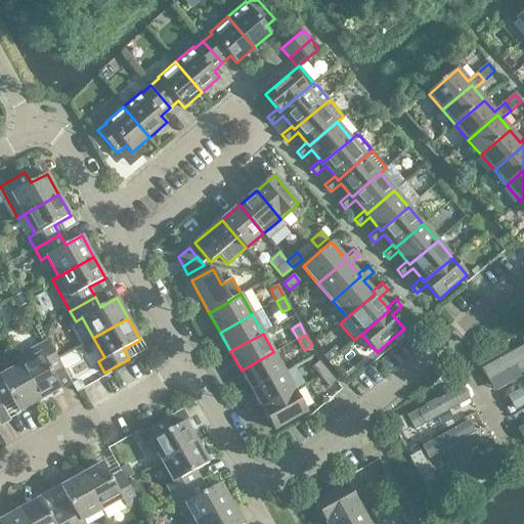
[(16,357),(20,363),(40,398),(61,387),(52,370),(61,365),(48,340),(16,357)]
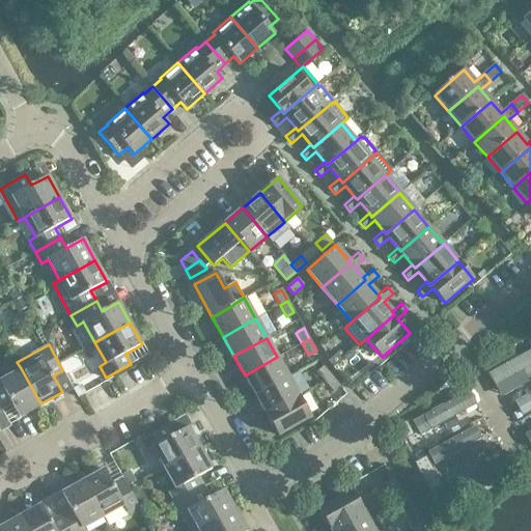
[(342,360),(337,354),(328,362),(333,368),(342,360)]
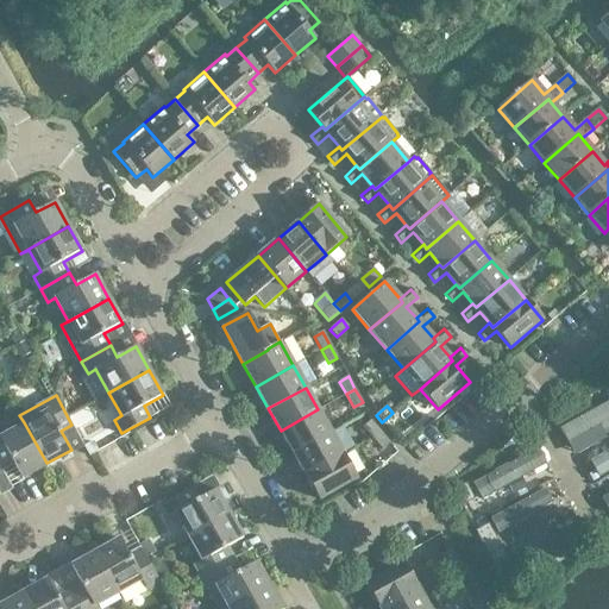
[(318,409),(281,431),(294,453),(331,432),(318,409)]
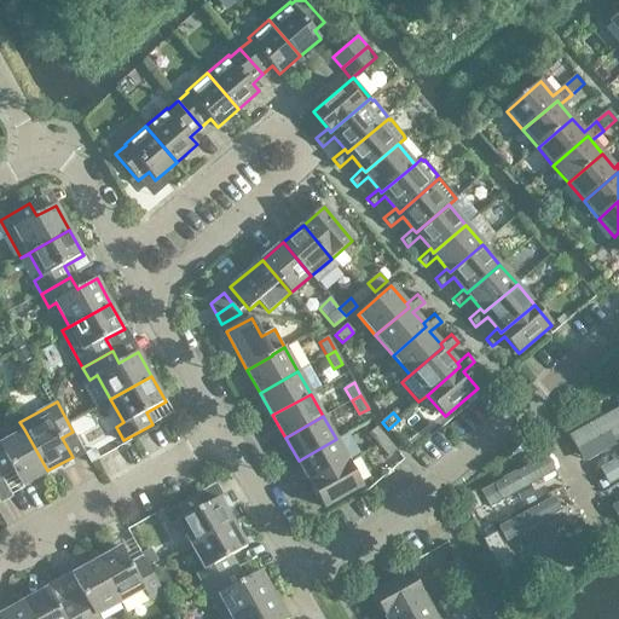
[(376,427),(368,434),(379,446),(386,438),(376,427)]
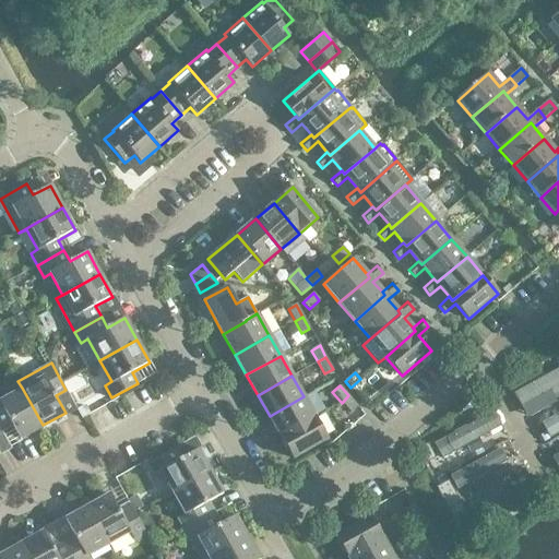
[(0,399),(0,426),(0,427),(11,421),(20,438),(43,425),(22,388),(0,400),(0,399)]
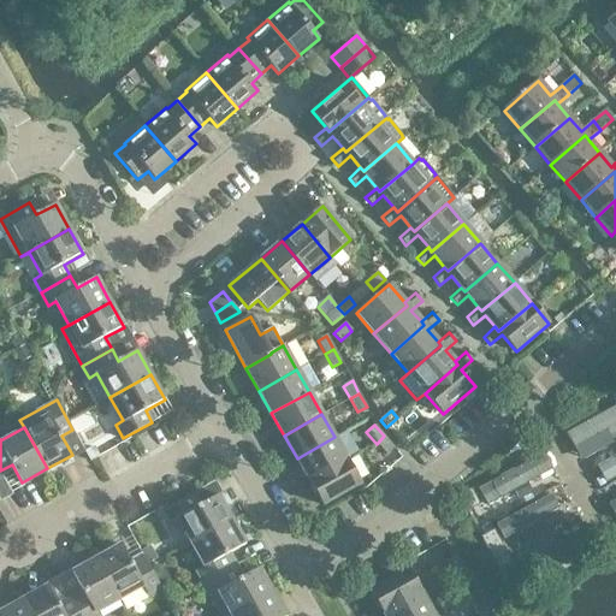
[(384,436),(377,444),(386,455),(395,448),(384,436)]
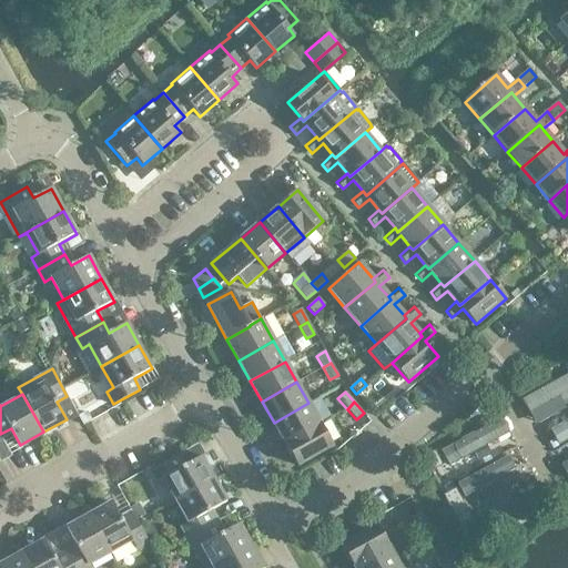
[(308,403),(274,423),(285,443),(320,423),(308,403)]
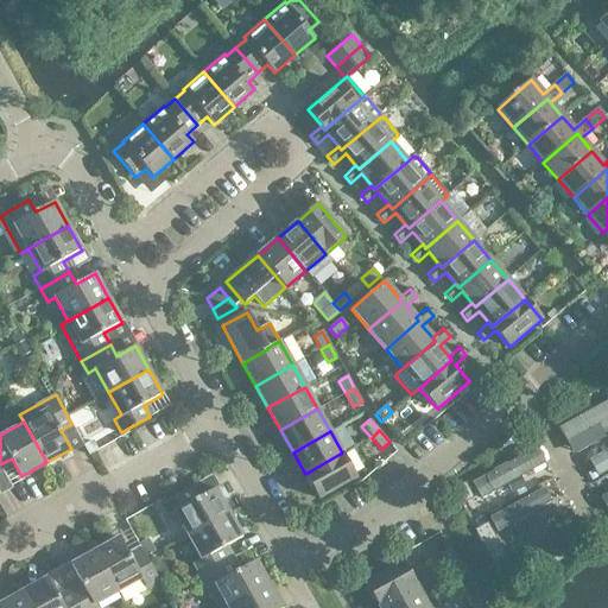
[(539,445),(472,476),(480,494),(548,464),(539,445)]
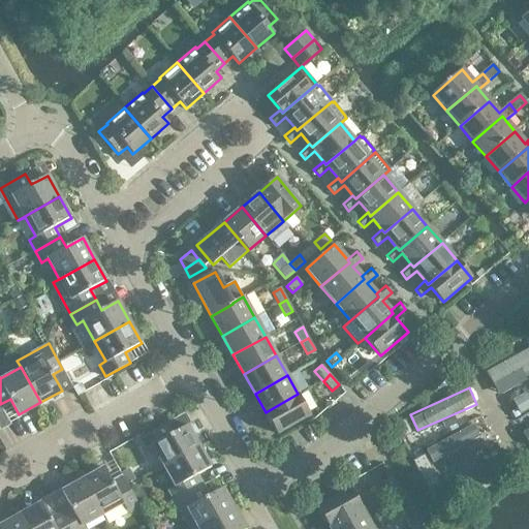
[(528,387),(511,398),(520,412),(528,406),(528,387)]
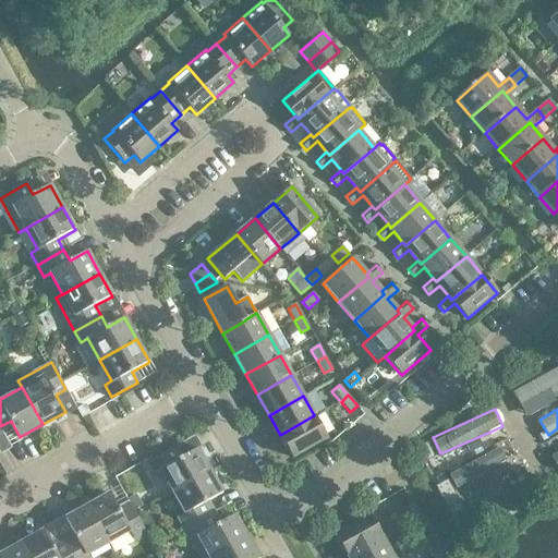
[(314,415),(280,435),(292,457),(327,438),(314,415)]
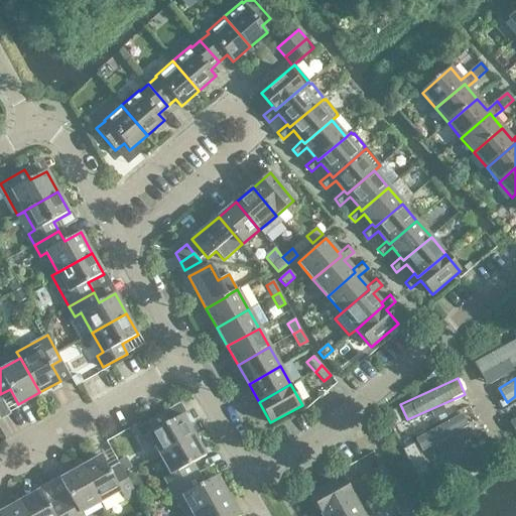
[(515,404),(507,409),(511,417),(515,414),(515,404)]
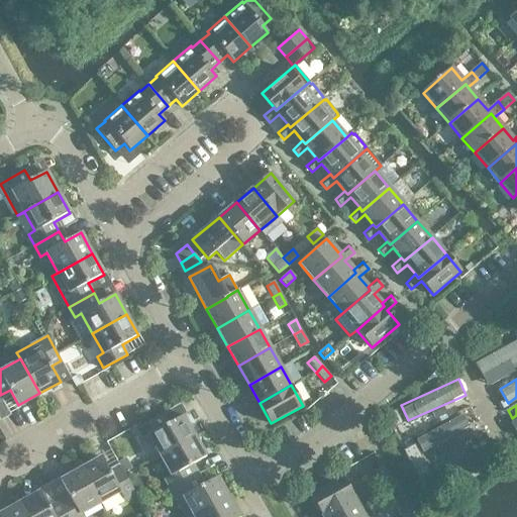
[(385,416),(392,429),(402,423),(395,410),(385,416)]
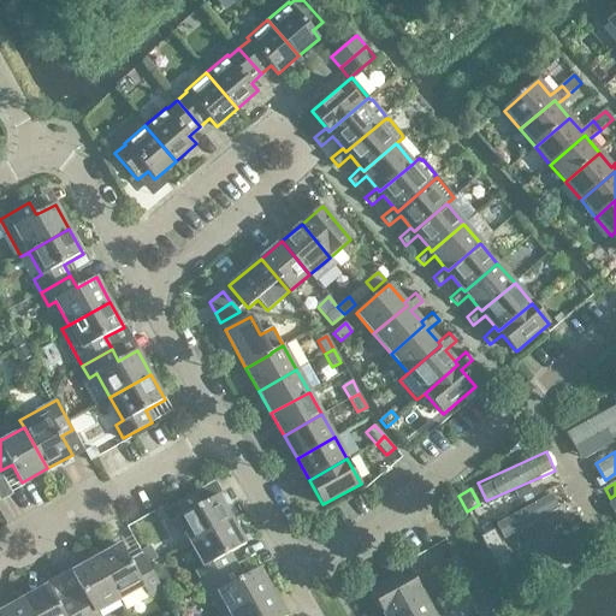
[(525,575),(569,554),(550,517),(562,511),(552,492),(496,521),(525,575)]
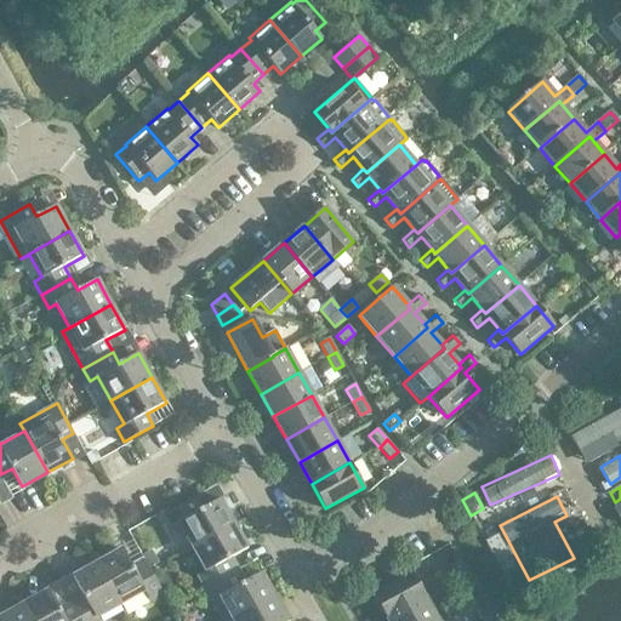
[(180,523),(193,546),(234,523),(220,499),(200,510),(194,497),(164,513),(171,527),(180,523)]
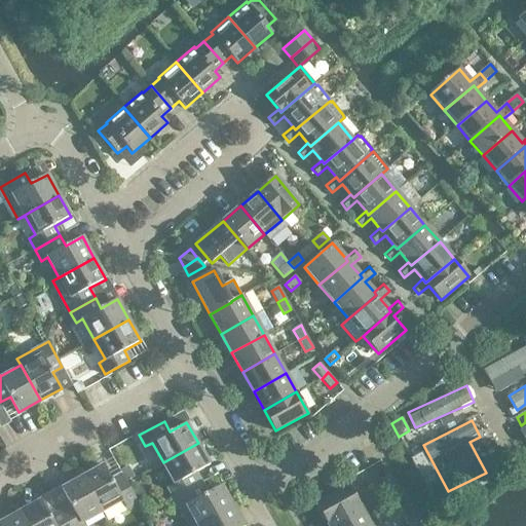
[(198,443),(163,462),(175,482),(167,486),(174,497),(199,484),(193,474),(210,464),(198,443)]
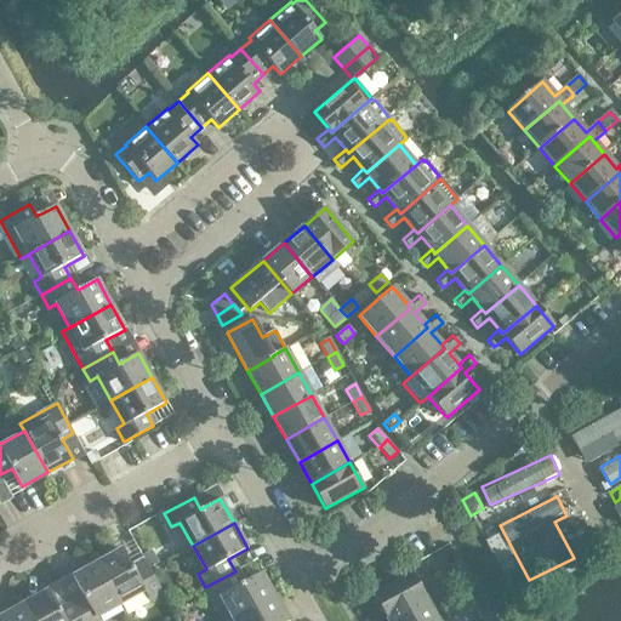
[(493,525),(480,533),(497,565),(511,558),(497,534),(493,525)]
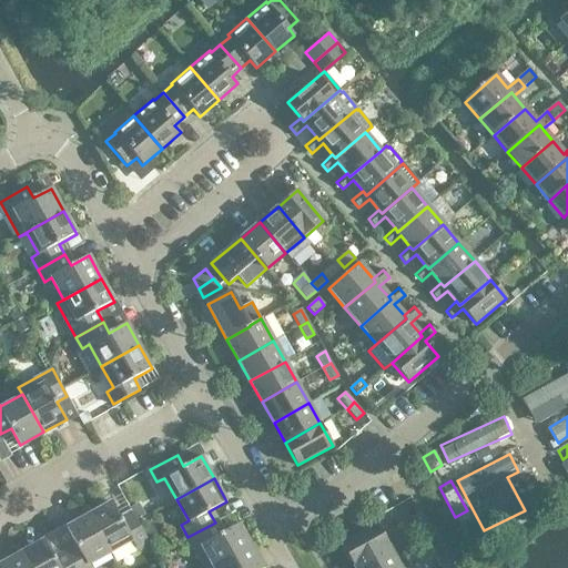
[(111,501),(89,514),(110,553),(132,540),(135,547),(149,540),(133,513),(121,519),(111,501)]
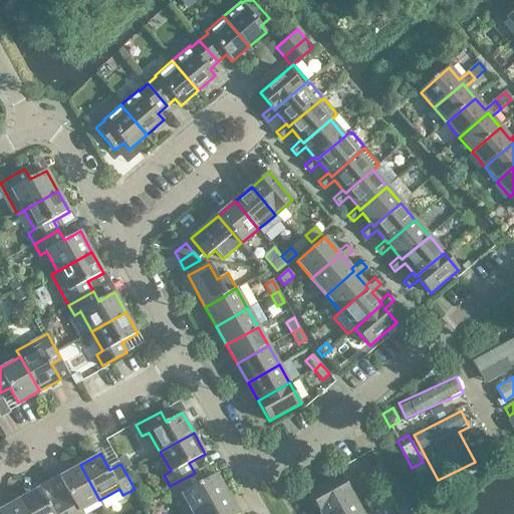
[(423,462),(412,468),(424,488),(434,482),(423,462)]
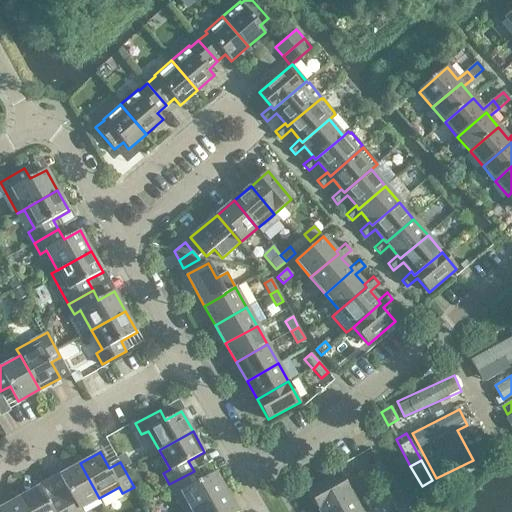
[(371,466),(378,477),(385,472),(379,462),(371,466)]
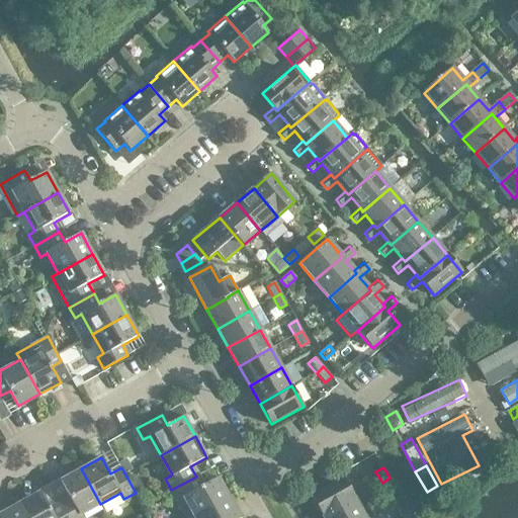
[(69,497),(60,502),(68,517),(82,517),(81,515),(100,504),(81,468),(60,481),(69,497)]
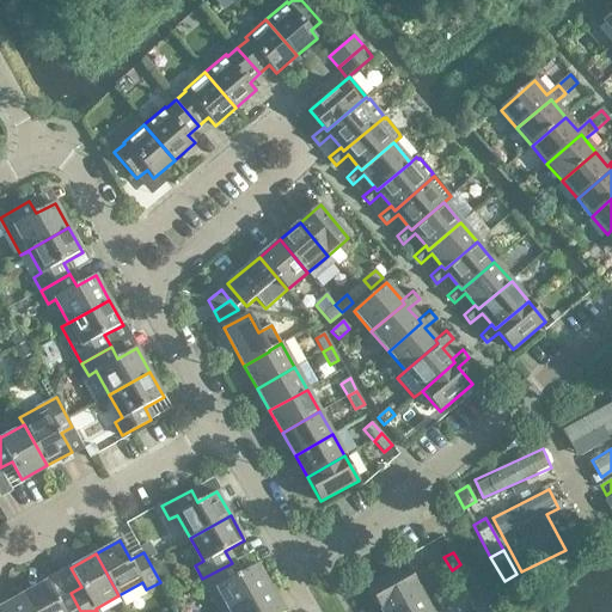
[(232,563),(202,579),(220,611),(227,611),(270,588),(257,563),(238,574),(232,563)]
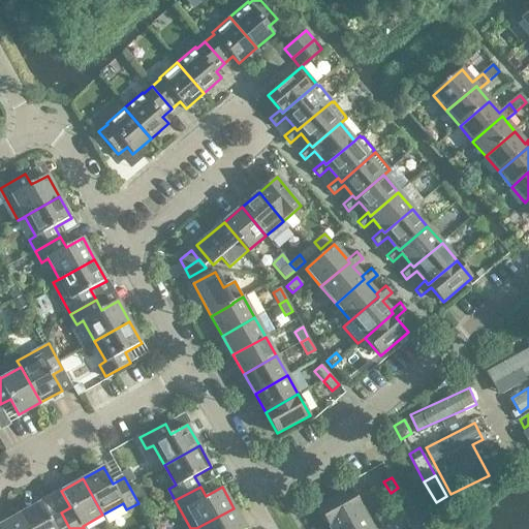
[(398,488),(391,493),(397,504),(405,500),(398,488)]
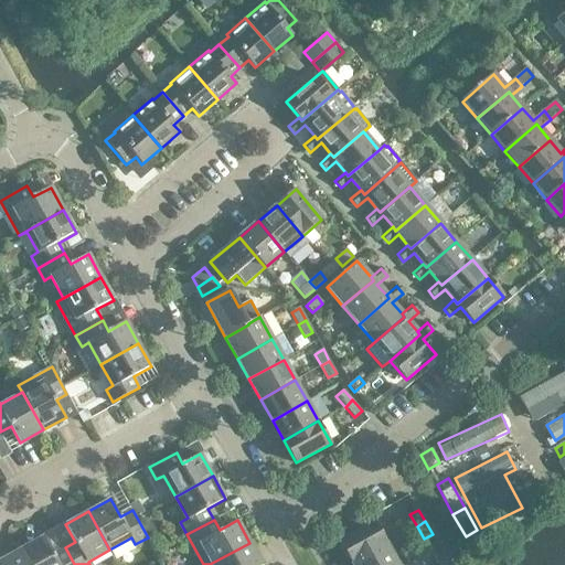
[(340,541),(352,563),(386,543),(374,522),(340,541)]
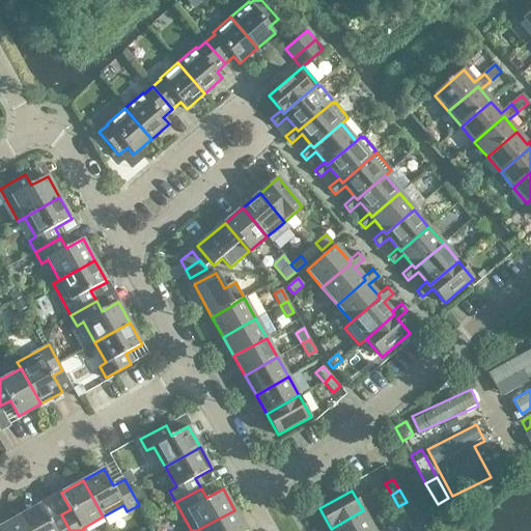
[(42,504),(21,516),(28,530),(70,530),(61,514),(51,521),(42,504)]
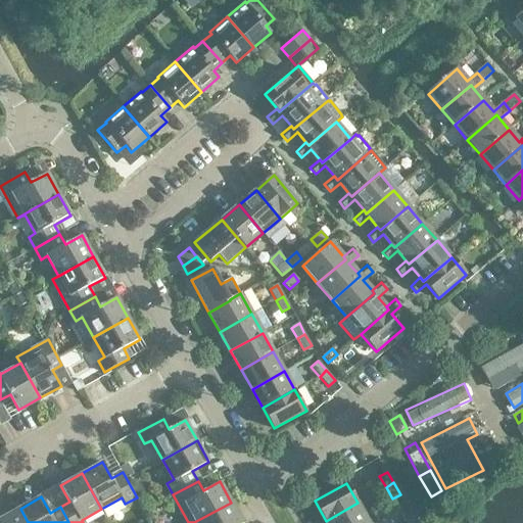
[(242,522),(231,503),(194,522),(242,522)]
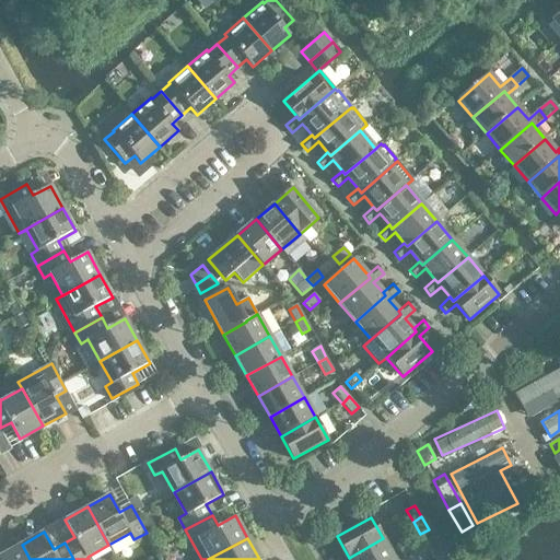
[(383,538),(349,558),(349,559),(392,559),(395,559),(383,538)]
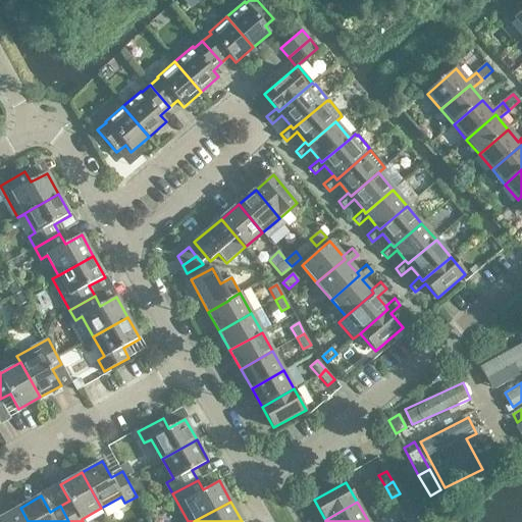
[(28,521),(20,508),(0,518),(0,521),(28,521)]
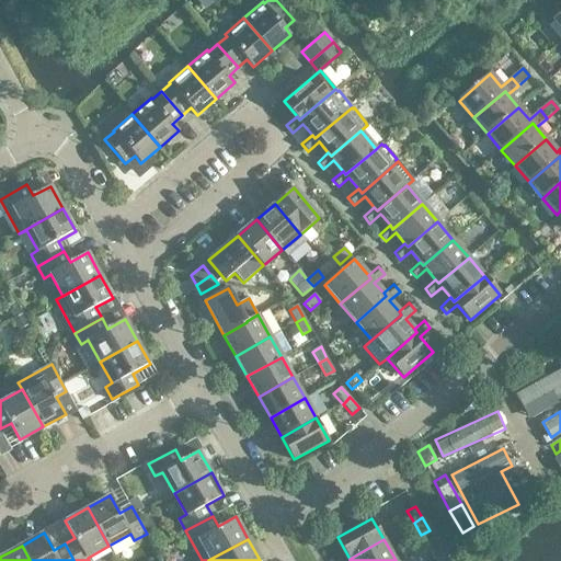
[(430,552),(434,560),(442,560),(445,559),(438,548),(430,552)]
